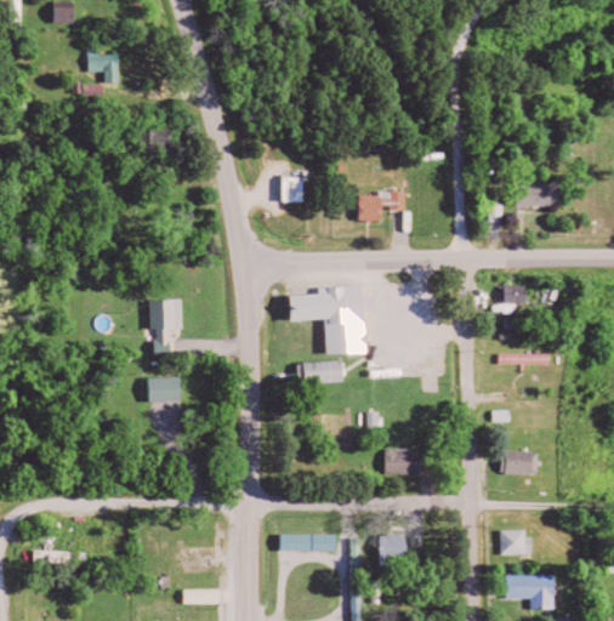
[(53,21),(74,21),(74,7),(53,6),(53,21)]
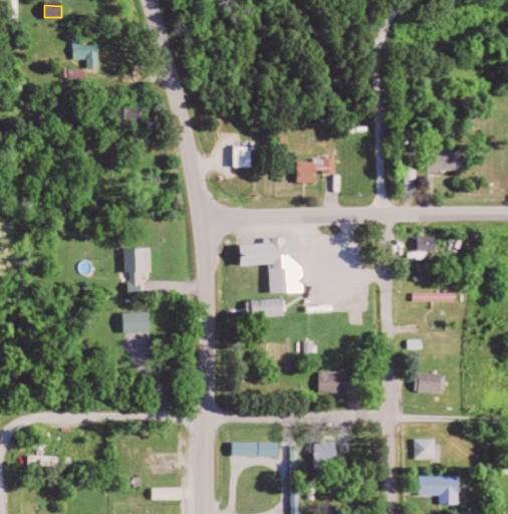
[(72,59),(85,59),(86,68),(98,67),(97,44),(80,44),(80,39),(72,40),(72,59)]
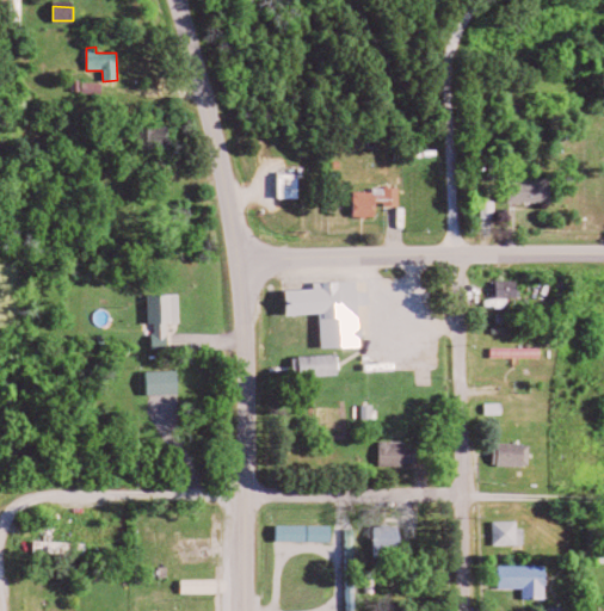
[(278,198),(299,198),(297,173),(277,174),(278,198)]
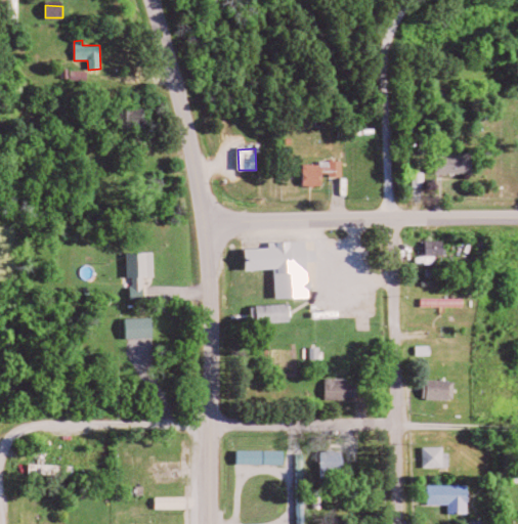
[(471,153),(435,154),(436,174),(472,173),(471,153)]
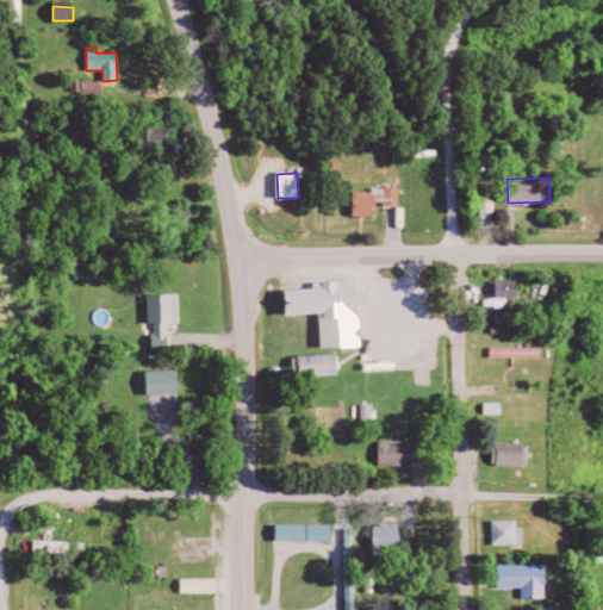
[(375,216),(374,206),(398,206),(398,188),(350,190),(352,217),(375,216)]
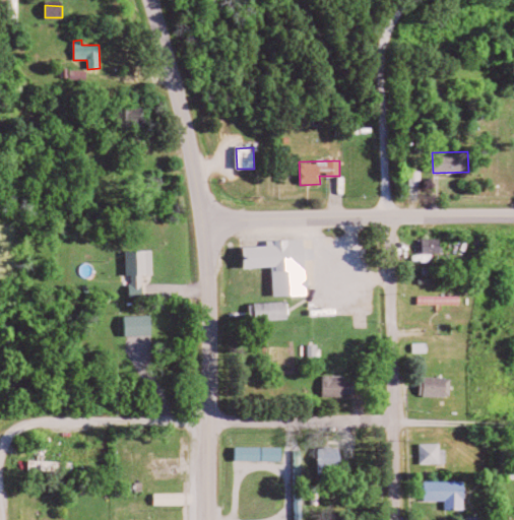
[(421,172),(409,172),(409,186),(421,185),(421,172)]
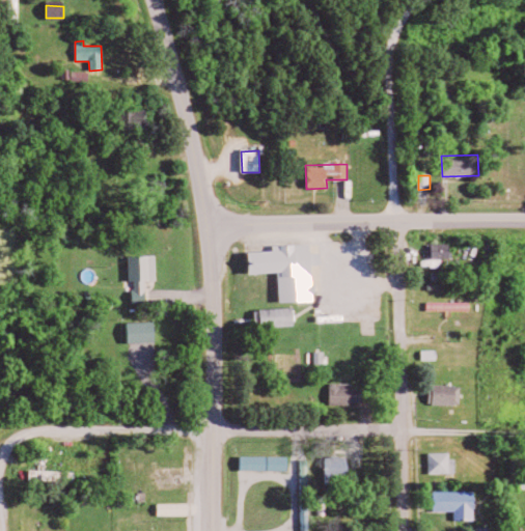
[(278,302),(313,301),(312,266),(322,266),(321,253),(310,253),(310,244),(272,245),(272,251),(249,252),(249,274),(278,274),(278,302)]
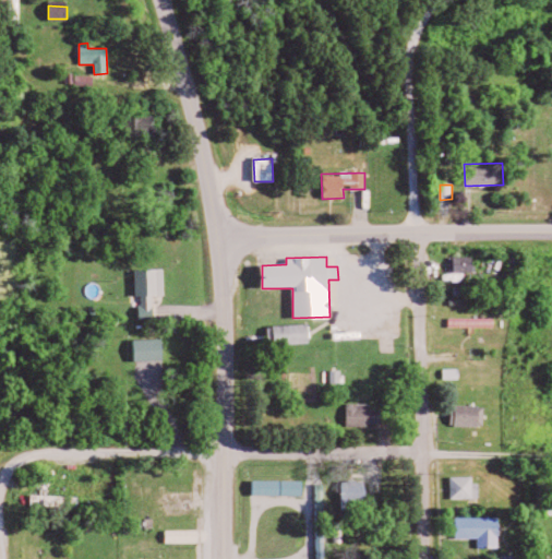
[(475,257),(453,257),(453,280),(464,278),(464,273),(475,273),(475,257)]
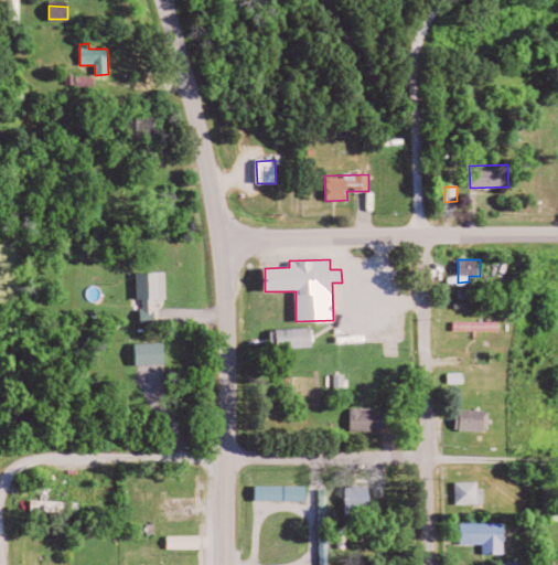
[(136,273),(137,299),(140,299),(140,323),(154,322),(153,298),(165,298),(164,273),(136,273)]
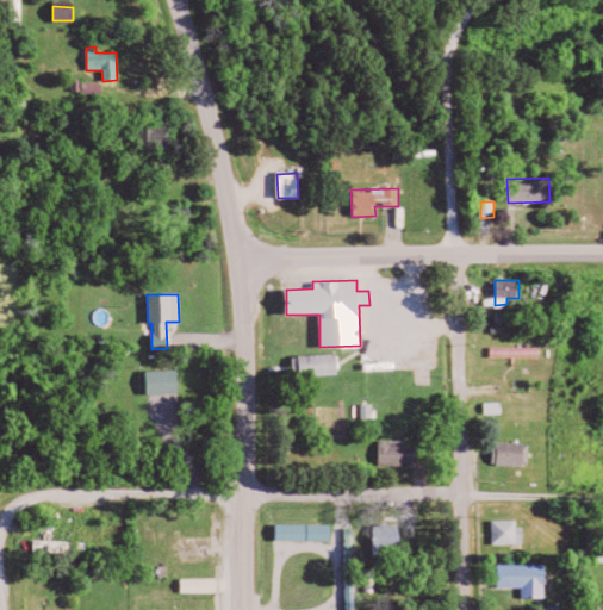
[(491,358),(540,358),(540,348),(491,348),(491,358)]
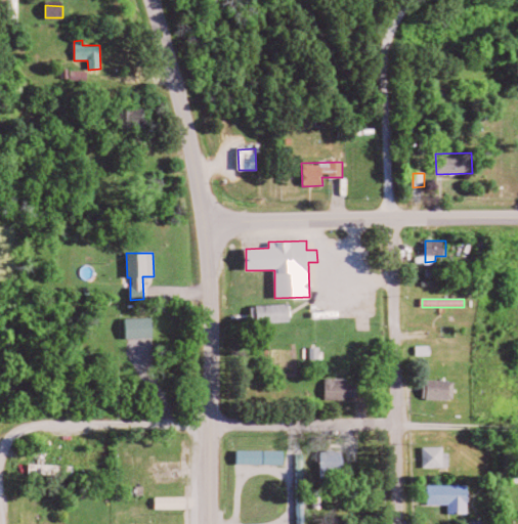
[(253,305),(253,322),(290,322),(290,304),(253,305)]
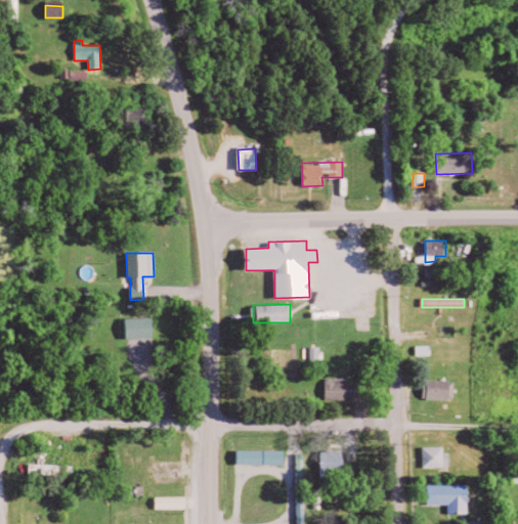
[(125,318),(125,339),(153,338),(152,317),(125,318)]
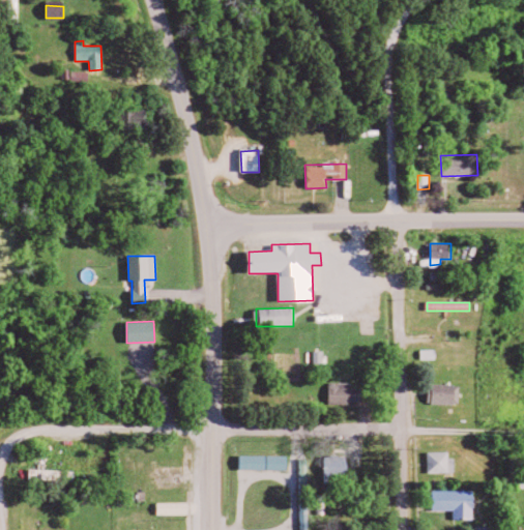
[(350,382),(327,383),(328,403),(359,402),(359,388),(350,388),(350,382)]
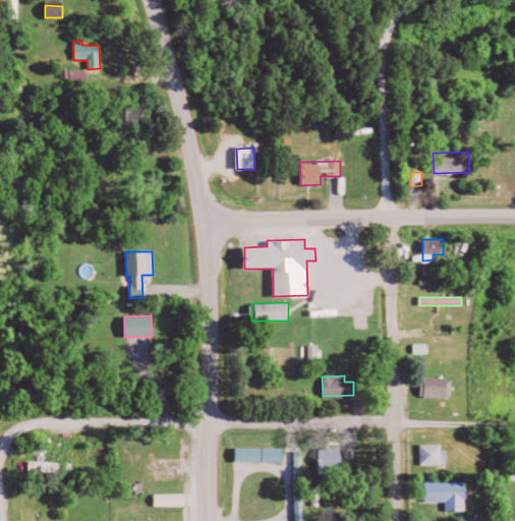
[(450,398),(450,378),(422,378),(422,397),(450,398)]
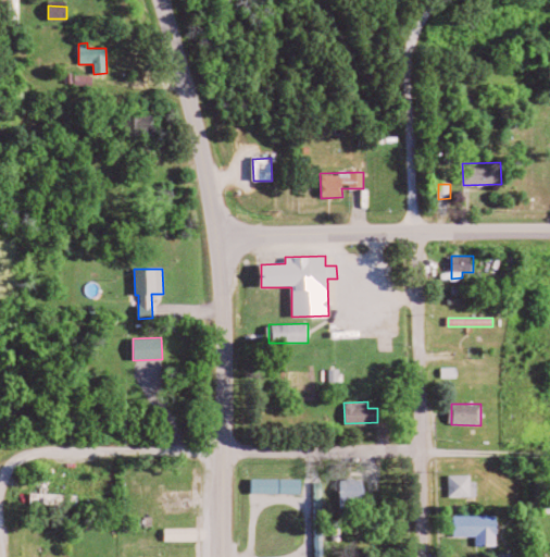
[(474,474),(448,475),(448,497),(474,497),(474,474)]
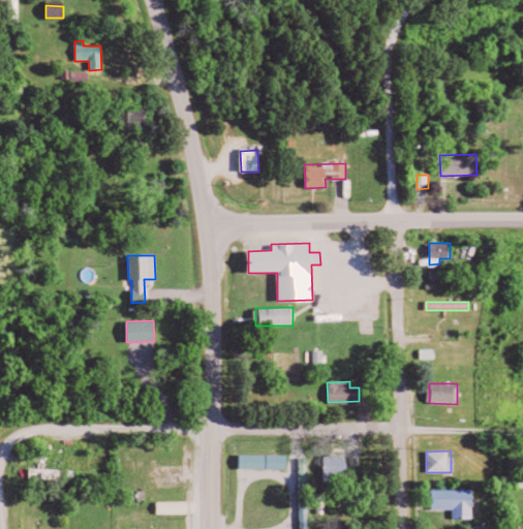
[(286,469),(286,456),(238,455),(238,469),(286,469)]
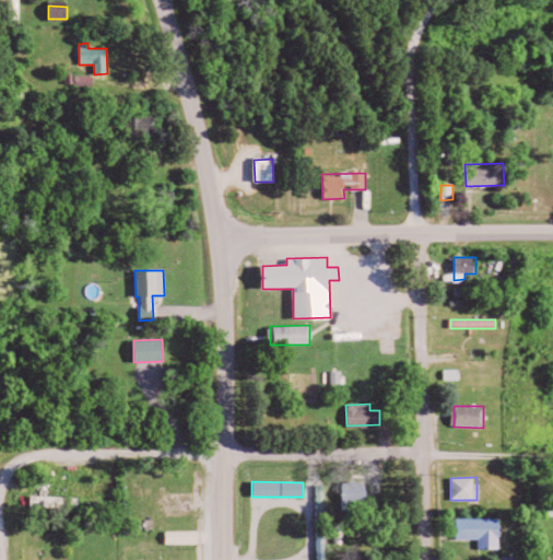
[(366,481),(341,481),(341,511),(351,511),(350,504),(366,504),(366,481)]
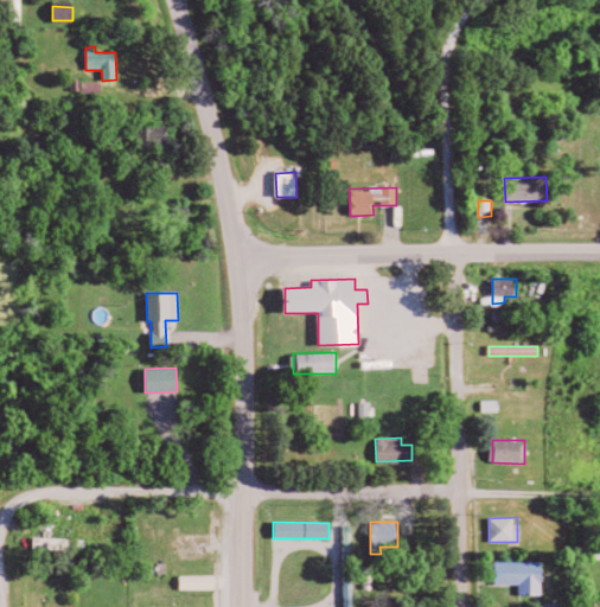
[(84,540),(32,538),(32,549),(83,551),(84,540)]
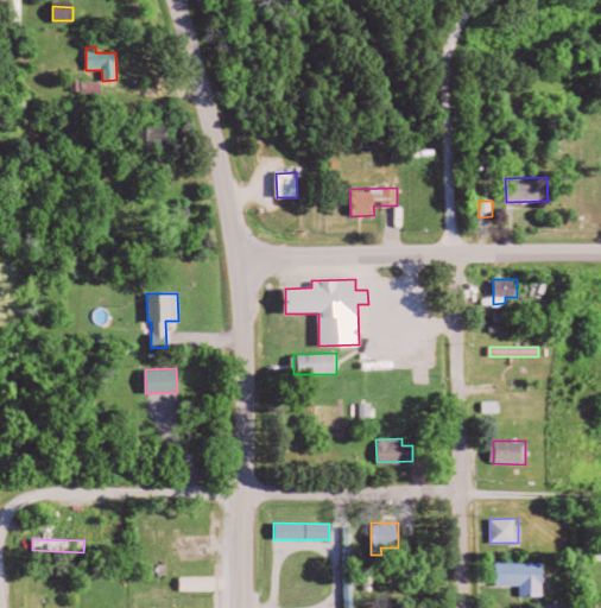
[(543,564),(495,563),(495,586),(519,586),(519,596),(542,596),(543,564)]
